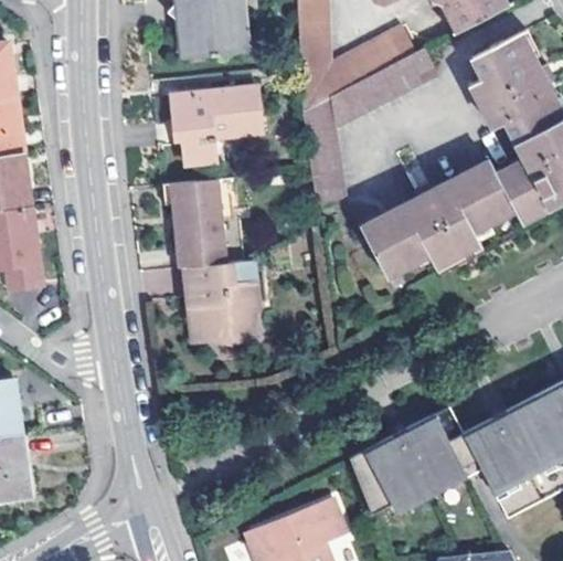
[(190,40),(191,56),(241,52),(238,23),(248,22),(245,0),(173,0),(179,41),(190,40)]
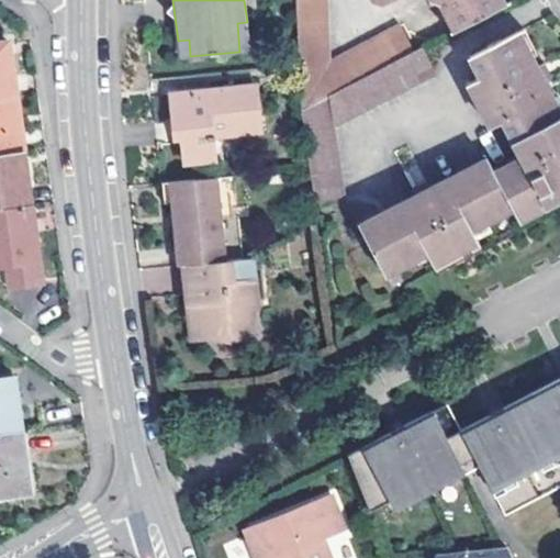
[(406,21),(335,58),(331,51),(325,0),(292,0),(291,13),(304,108),(418,49),(406,21)]
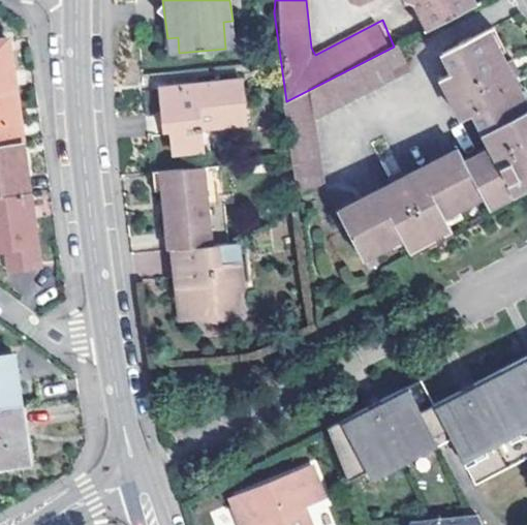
[(421,0),(434,25),(483,0),(421,0)]
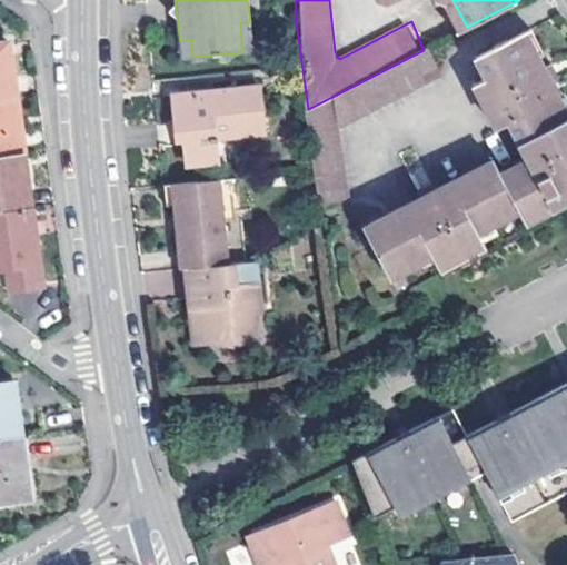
[(254,51),(250,22),(240,23),(242,52),(254,51)]
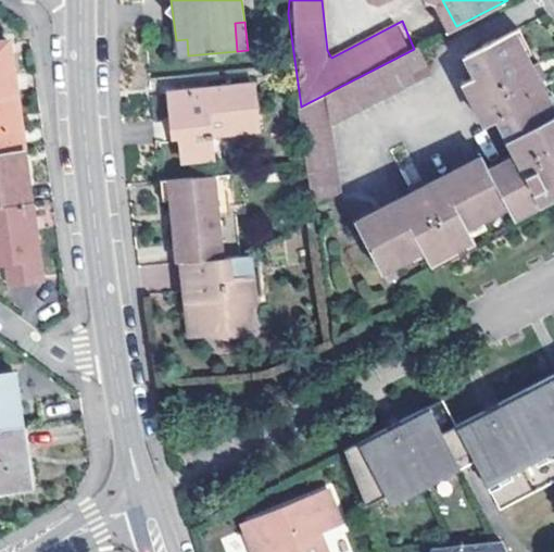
[(506,29),(519,53),(524,50),(512,26),(506,29)]
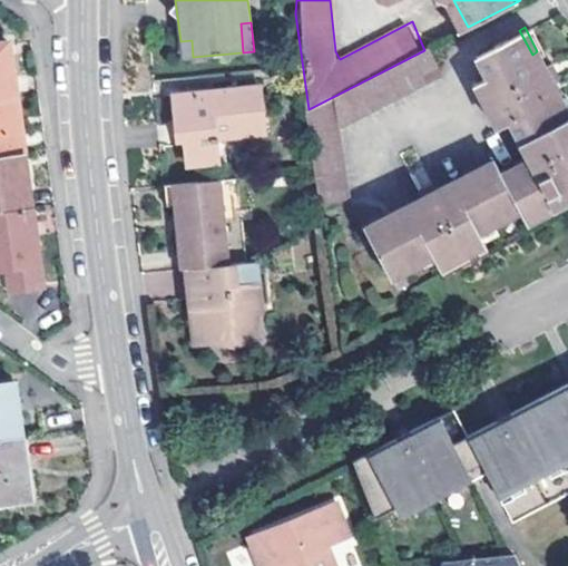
[(431,191),(419,197),(360,226),(385,276),(415,261),(429,254),(431,261),(434,265),(480,243),(473,231),(489,223),(513,211),(519,223),(567,197),(567,117),(566,118),(555,98),(547,83),(539,68),(532,55),(519,30),(470,56),(481,77),(470,83),(493,127),(503,123),(524,160),(495,176),(488,163),(431,191)]
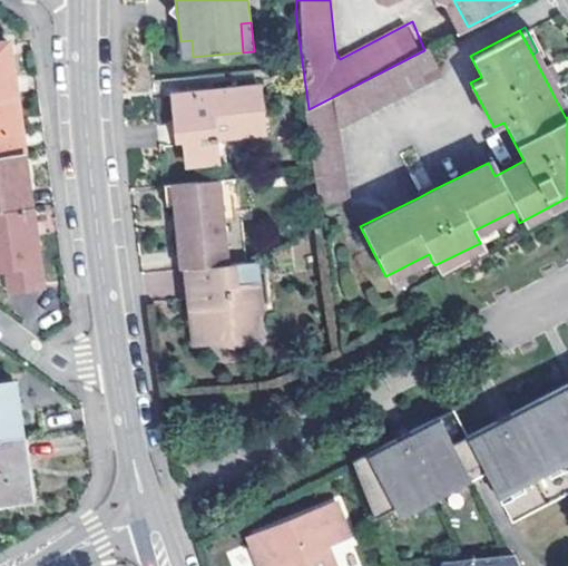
[(0,37),(0,94),(17,93),(8,37),(0,37)]
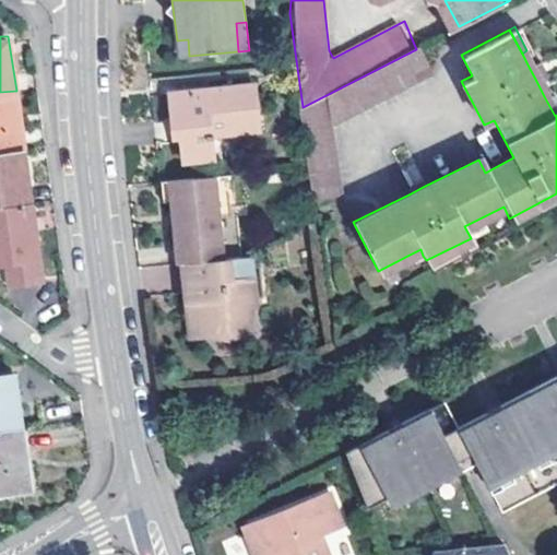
[(188,39),(177,40),(179,57),(189,56),(188,39)]
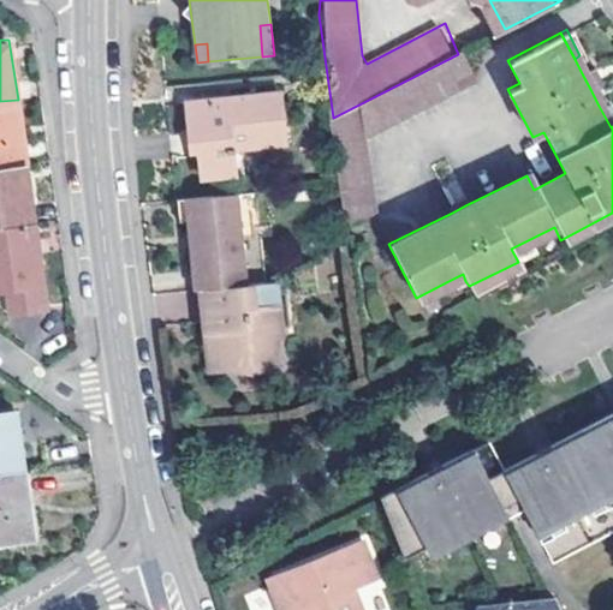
[(333,118),(345,221),(378,217),(369,136),(480,81),(464,52),(458,54),(333,118)]
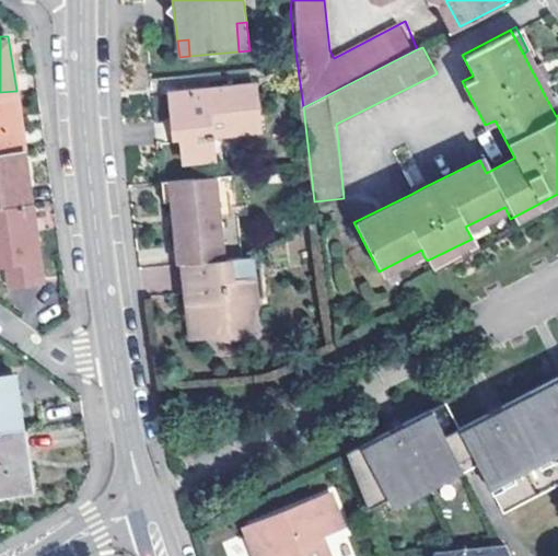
[(530,67),(537,81),(543,78),(536,65),(530,67)]
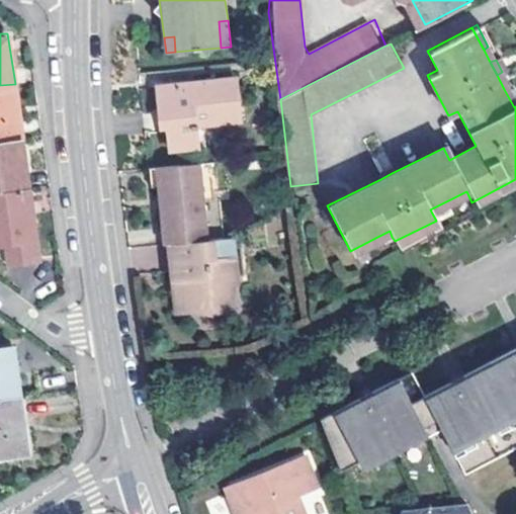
[(181,89),(181,83),(159,86),(162,110),(168,109),(172,149),(200,146),(198,124),(241,119),(237,77),(192,82),(192,88),(181,89)]
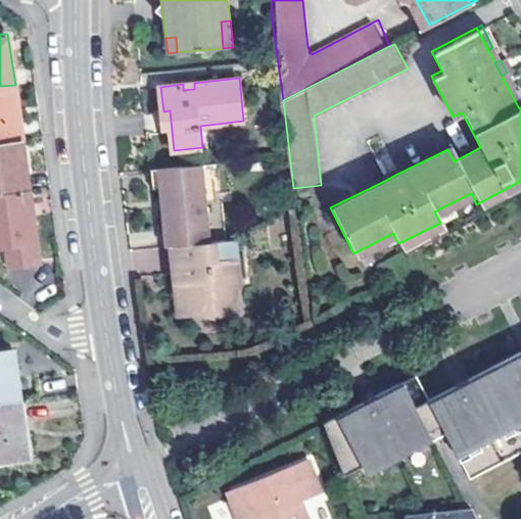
[(15,85),(0,86),(0,138),(22,136),(15,85)]
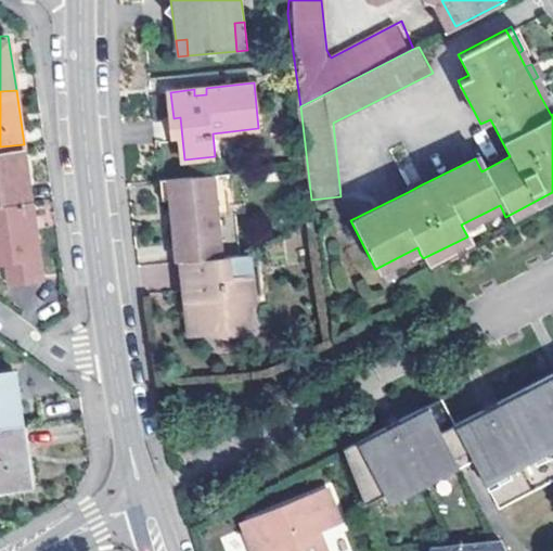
[(551,115),(552,114),(552,104),(547,92),(540,95),(551,115)]
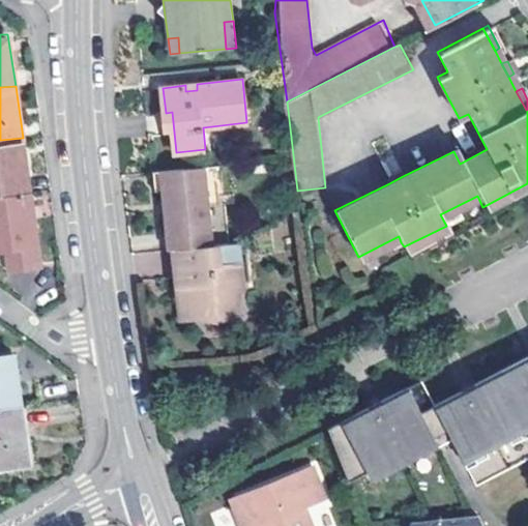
[(0,193),(30,188),(23,138),(0,140),(0,193)]
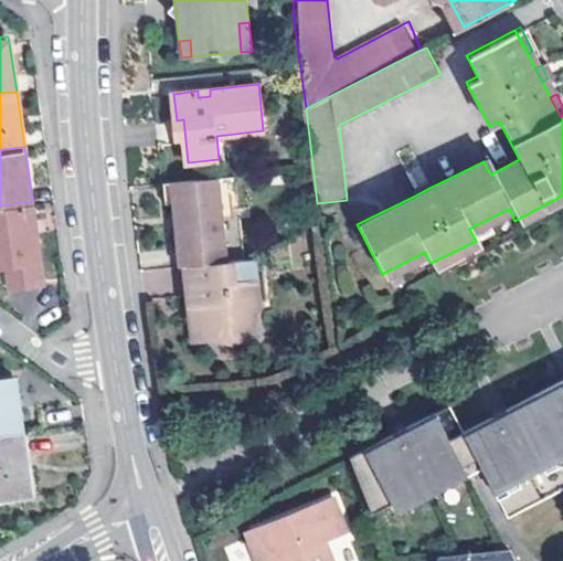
[(221,204),(233,203),(231,192),(238,190),(236,176),(166,184),(168,205),(176,203),(181,252),(226,246),(223,220),(221,204)]
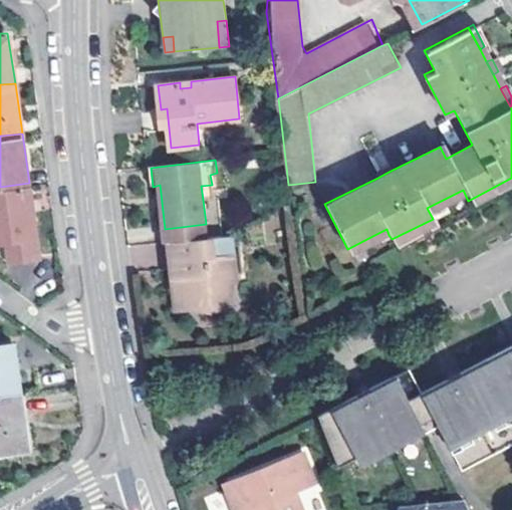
[(377,178),(389,172),(386,166),(374,172),(377,178)]
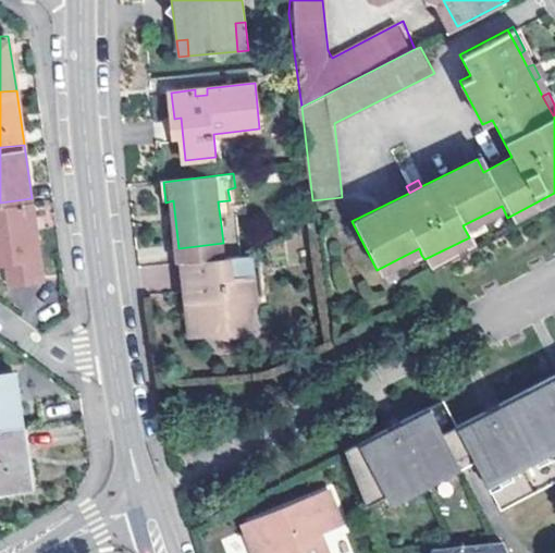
[(0,272),(9,280),(41,272),(32,198),(0,203),(0,272)]
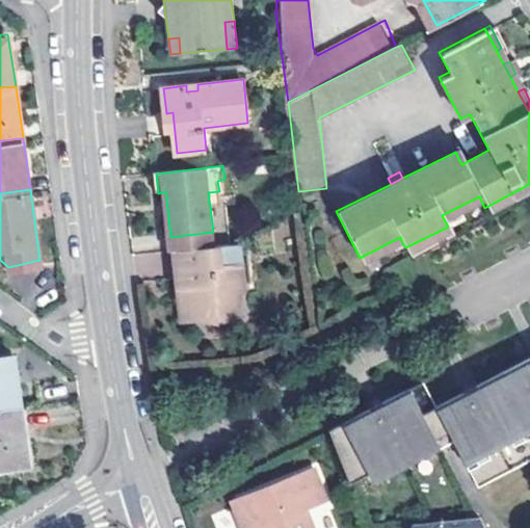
[(221,206),(219,191),(208,192),(210,207),(221,206)]
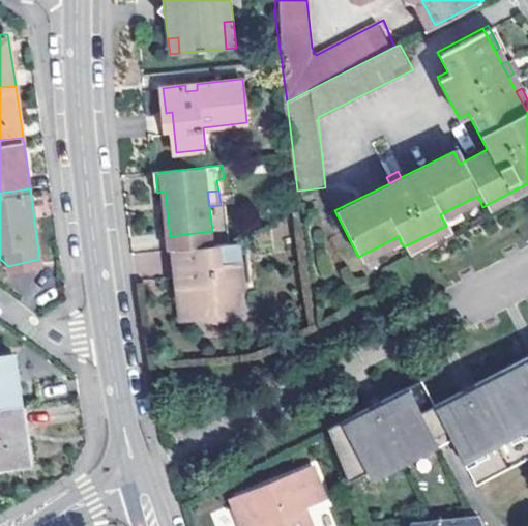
[(440,214),(446,226),(461,218),(455,207),(440,214)]
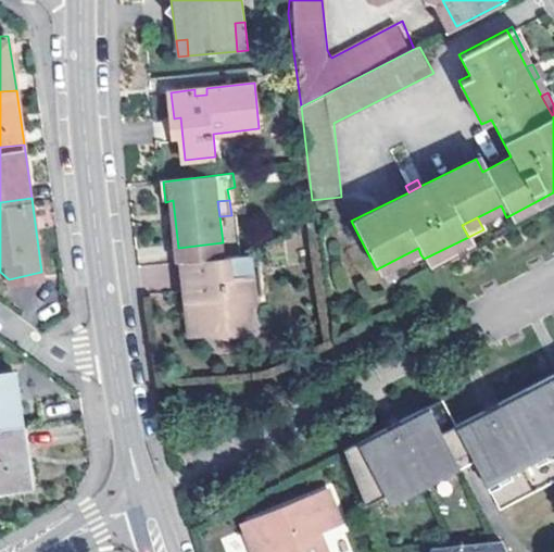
[(468,237),(424,259),(428,270),(473,247),(468,237)]
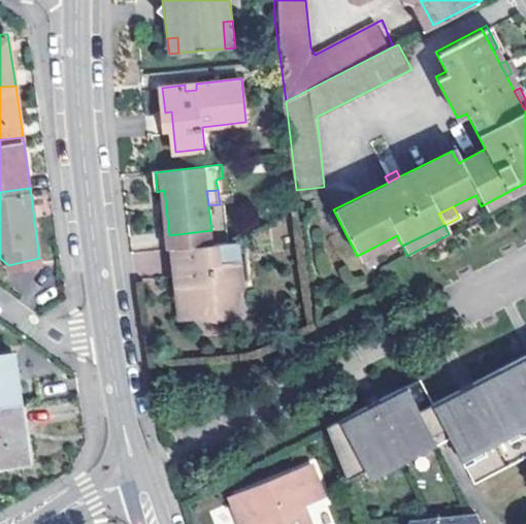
[(171,250),(176,249),(214,244),(211,230),(169,235),(171,250)]
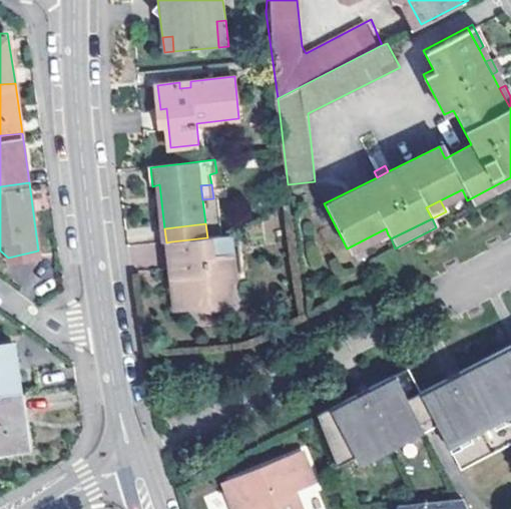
[(386,228),(374,234),(376,240),(388,234),(386,228)]
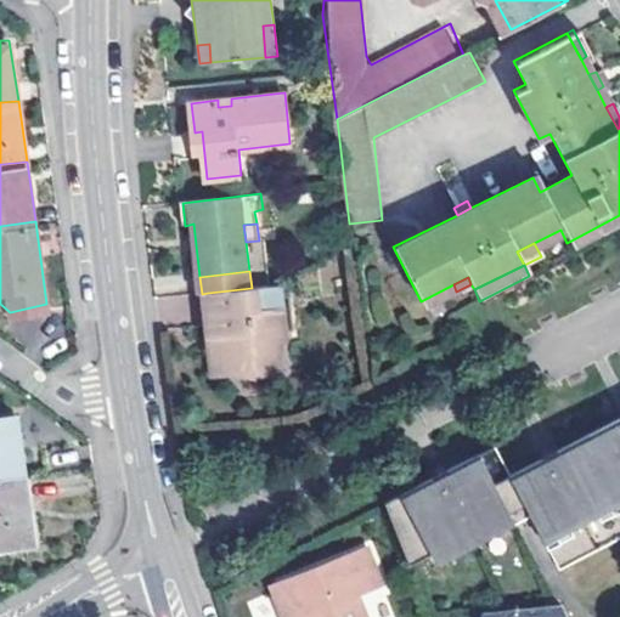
[(208,293),(214,337),(224,335),(229,371),(282,364),(280,339),(287,337),(281,284),(252,288),(208,293)]
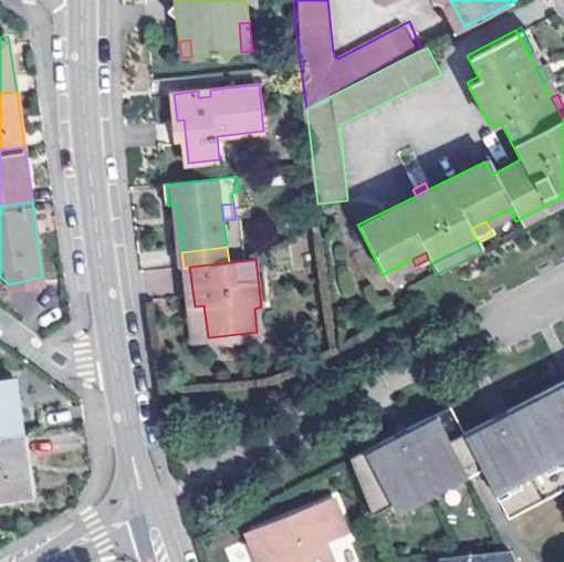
[(199,339),(208,337),(204,305),(195,306),(199,339)]
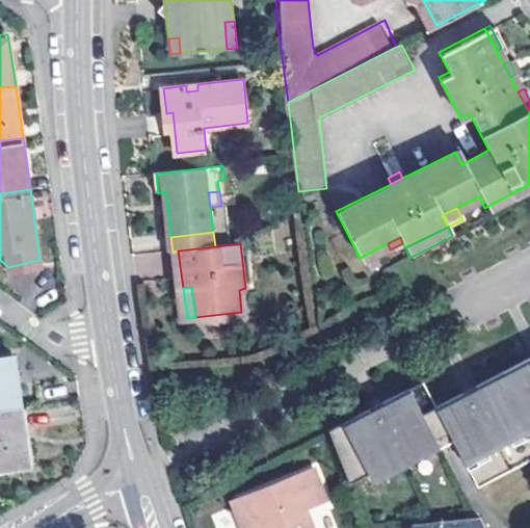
[(19,358),(0,360),(0,407),(26,404),(19,358)]
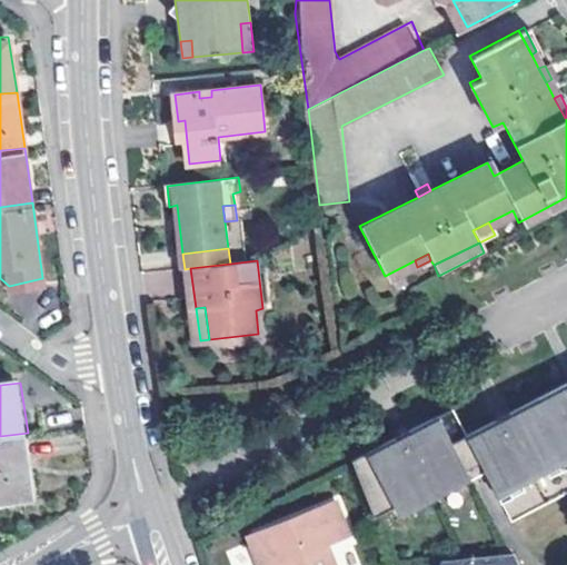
[(505,487),(508,495),(559,469),(555,462),(566,455),(566,389),(511,416),(508,408),(501,410),(496,414),(499,422),(468,437),(455,409),(406,429),(349,453),(371,508),(405,494),(408,504),(459,484),(456,474),(467,471),(470,479),(486,473),(495,492),(505,487)]
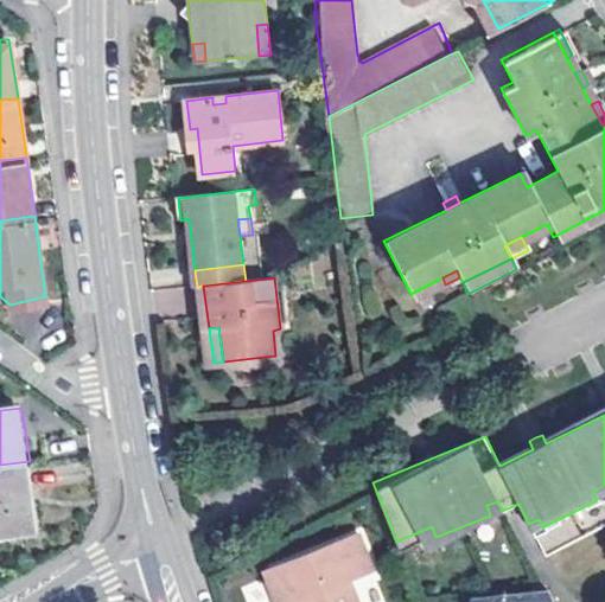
[(0,465),(0,529),(38,523),(30,461),(0,465)]
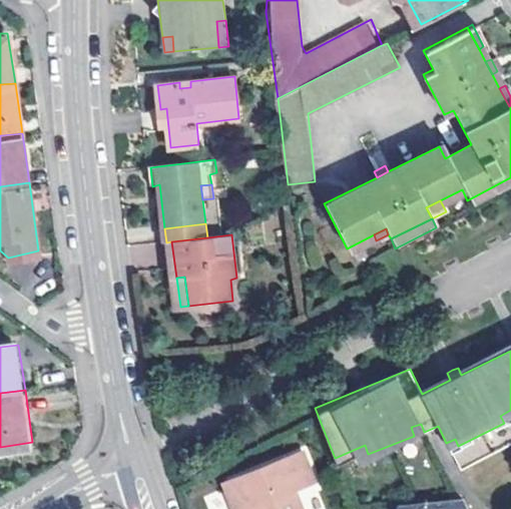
[(510,419),(504,423),(458,446),(449,450),(460,472),(510,447),(510,419)]
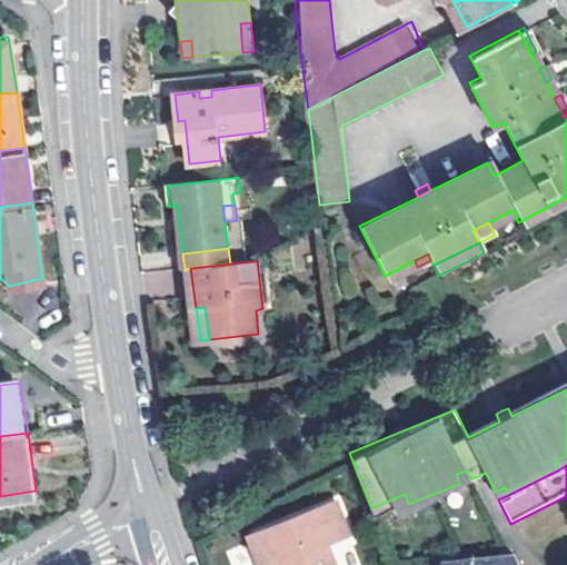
[(470,479),(467,471),(456,474),(459,484),(470,479)]
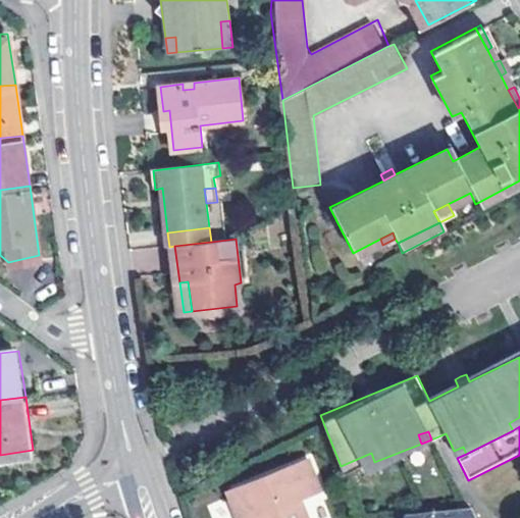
[(463,447),(454,451),(457,458),(466,454),(463,447)]
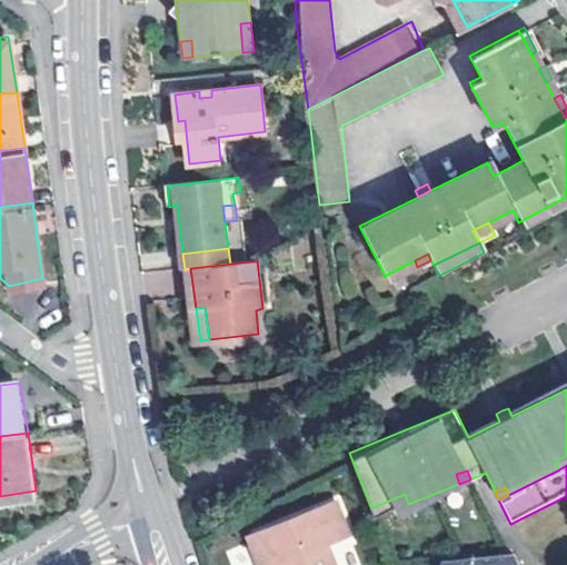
[(334,564),(322,536),(344,527),(330,495),(256,526),(270,564),(334,564)]
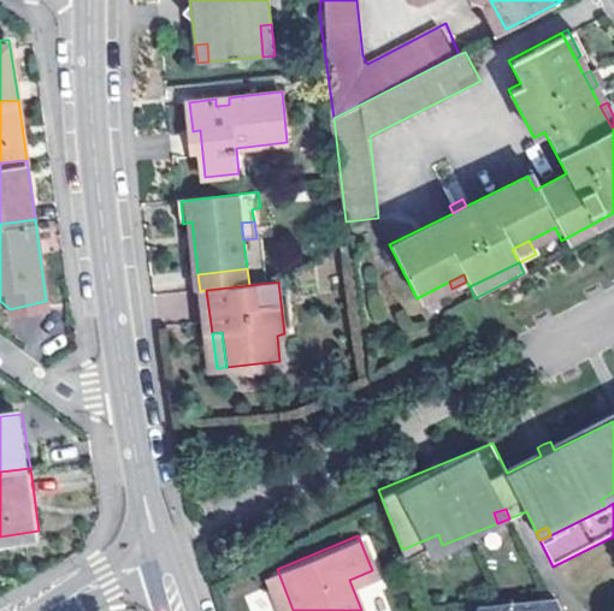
[(293,610),(277,569),(265,575),(279,610),(293,610)]
